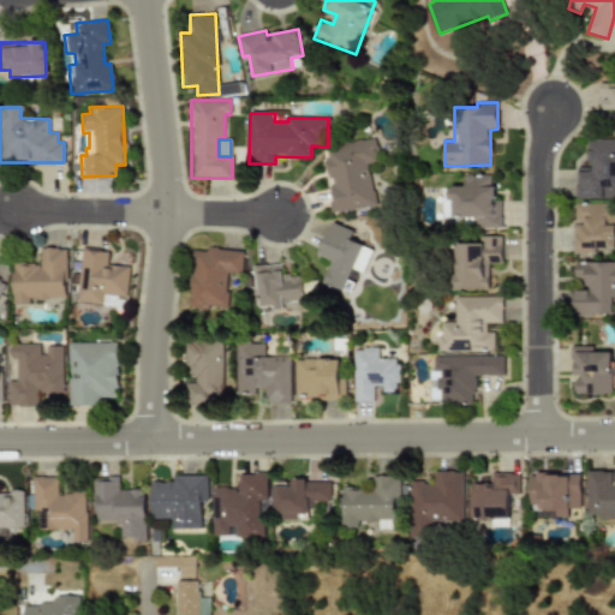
[(335,212),(375,207),(370,162),(378,161),(376,139),(340,144),(340,149),(328,150),(335,212)]
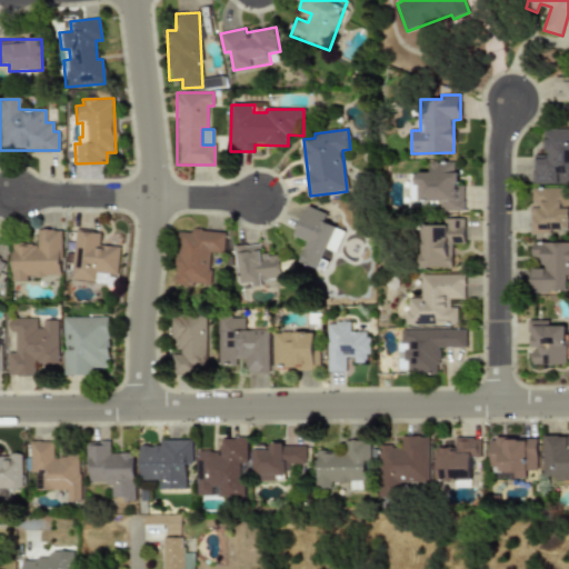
[(532,183),(568,183),(568,173),(568,129),(543,129),(543,155),(532,155),(532,183)]
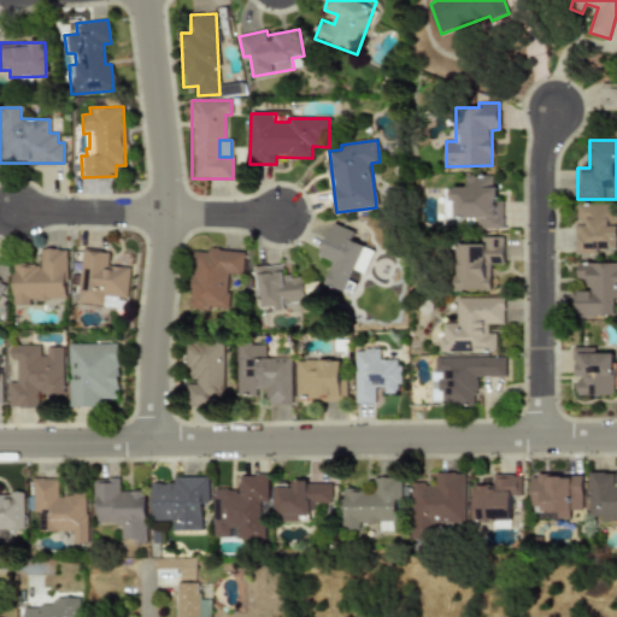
[(503,228),(503,200),(494,200),(494,175),(466,175),(466,187),(452,187),(452,217),(479,217),(479,228),(503,228)]
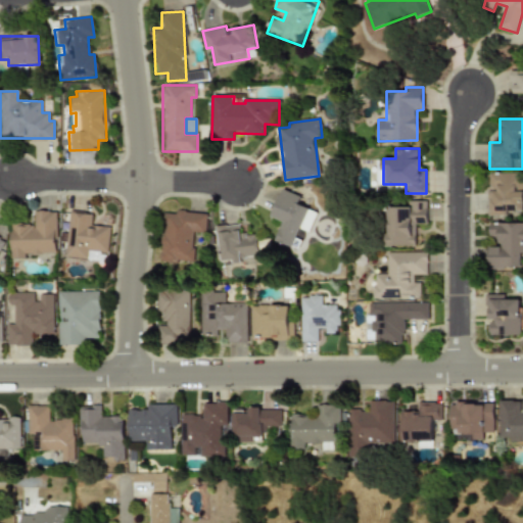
[(518,173),(487,173),(487,216),(512,216),(512,211),(522,211),(522,183),(518,183),(518,173)]
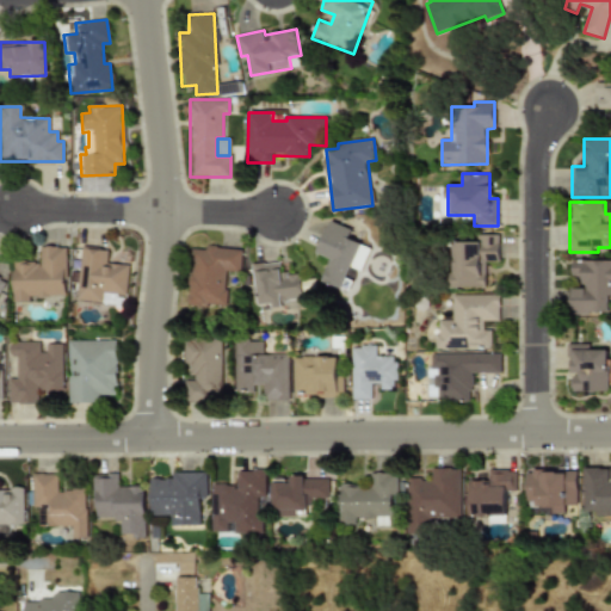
[(352,229),(331,221),(318,253),(333,259),(325,281),(343,289),(352,266),(362,270),(371,247),(349,238),(352,229)]
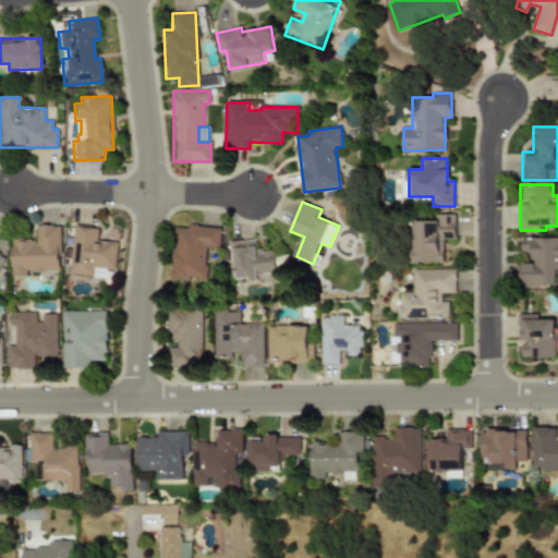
[(444,262),(444,239),(456,239),(455,214),(434,214),(434,220),(412,221),(413,263),(444,262)]
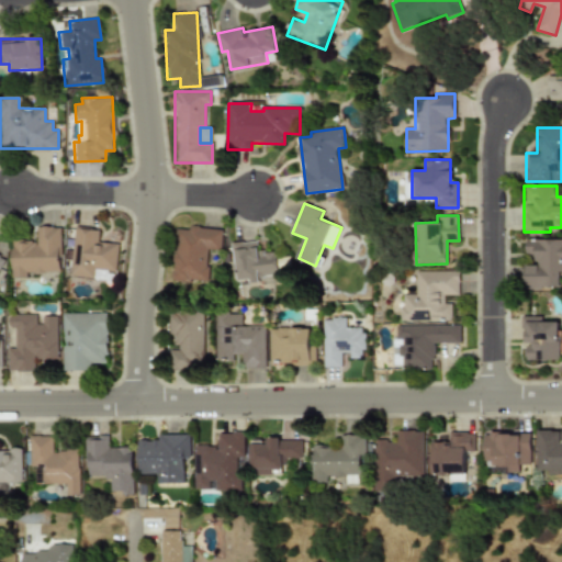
[(222,229),(175,226),(171,281),(206,283),(209,249),(221,250),(222,229)]
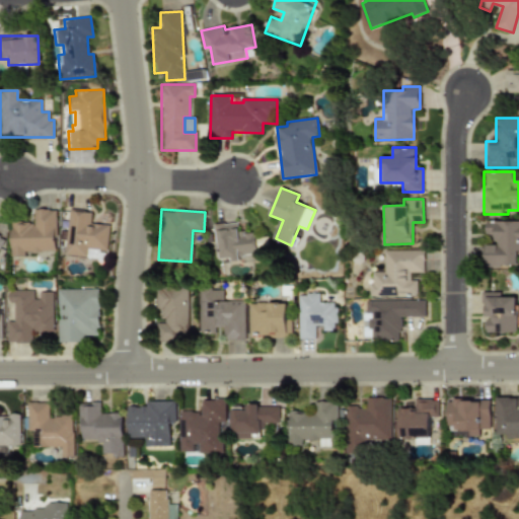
[(10,256),(23,256),(23,251),(56,252),(56,210),(33,210),(33,222),(10,222),(10,256)]
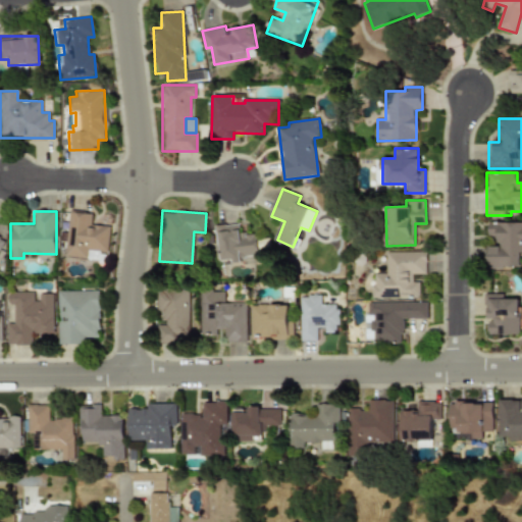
[(64,256),(86,258),(87,249),(107,251),(109,226),(90,224),(91,213),(68,211),(64,256)]
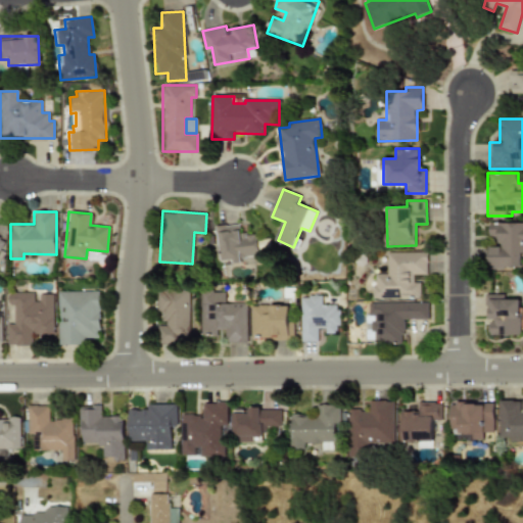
[(488,269),(522,268),(522,247),(522,246),(522,223),(487,223),(488,269)]
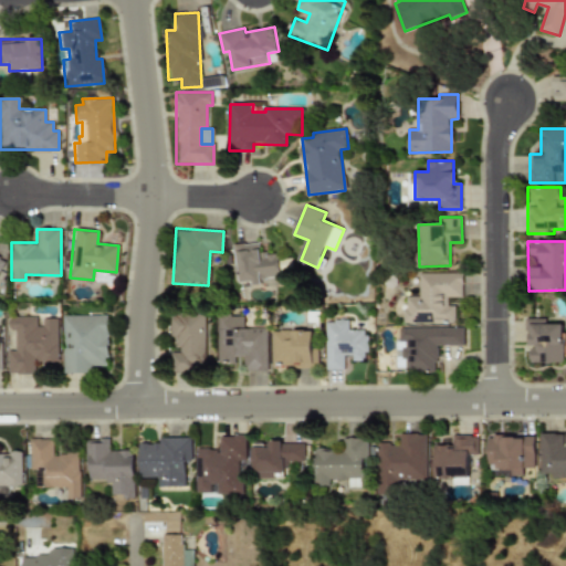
[(281,279),(279,253),(261,254),(260,242),(236,244),(239,283),(281,279)]
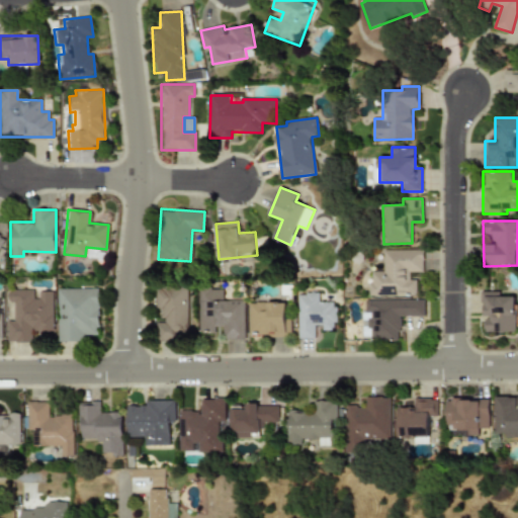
[(422,250),(382,250),(382,271),(369,271),(369,295),(415,296),(416,279),(409,279),(409,272),(422,272),(422,250)]
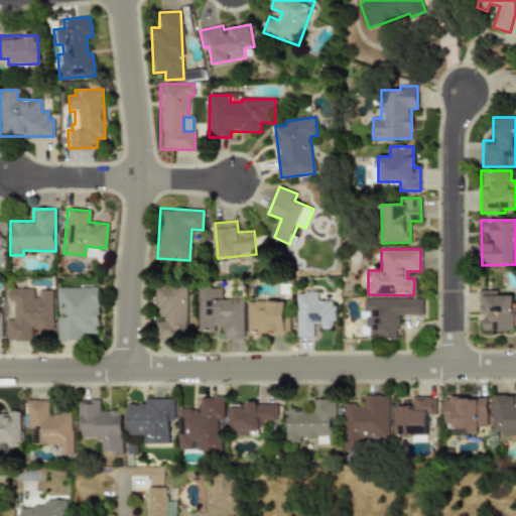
[(186,329),(186,286),(154,286),(154,307),(161,307),(161,321),(155,321),(155,329),(186,329)]
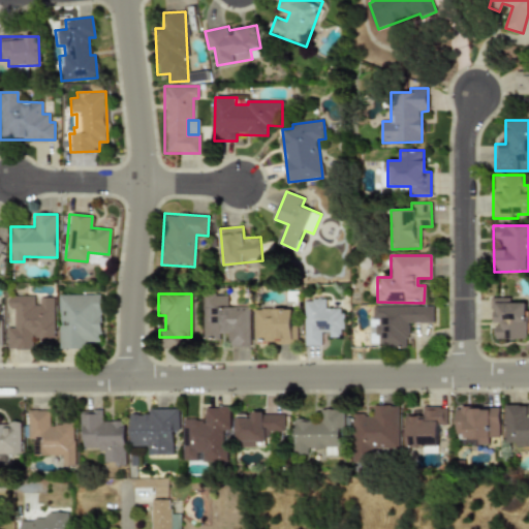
[(84,348),(84,342),(100,342),(100,294),(58,294),(58,349),(84,348)]
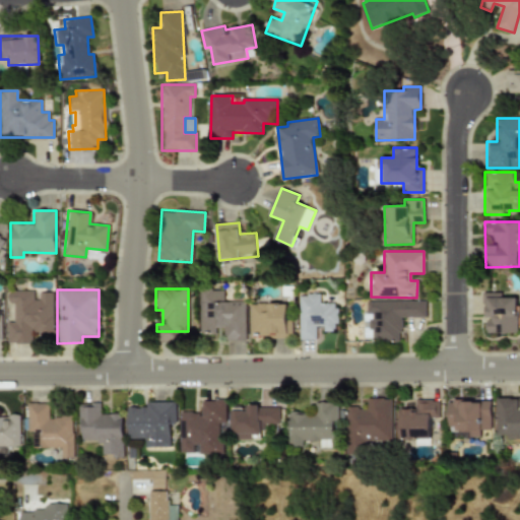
[(245,301),(223,301),(223,289),(199,289),(199,332),(224,332),(224,340),(245,340),(245,301)]
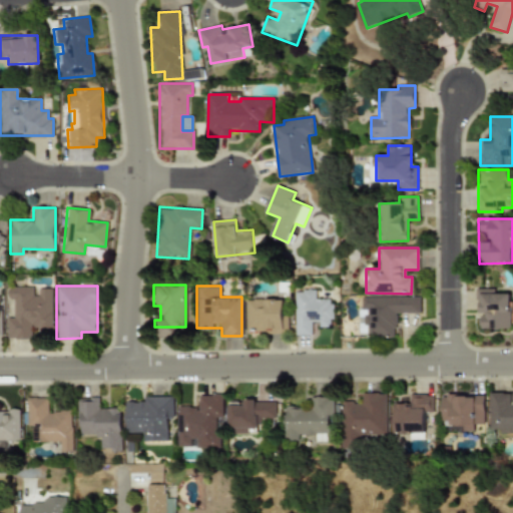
[(52,289),(38,289),(38,295),(33,295),(33,287),(12,287),(12,318),(7,318),(7,339),(32,339),(32,329),(53,329),(52,289)]
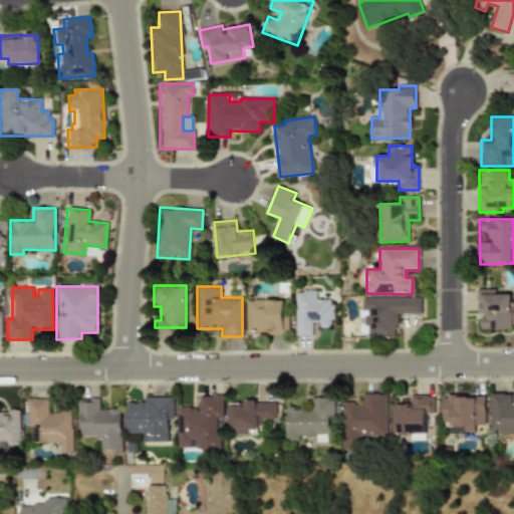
[(477,289),(478,313),(480,313),(480,329),(511,329),(510,294),(495,294),(495,289),(477,289)]
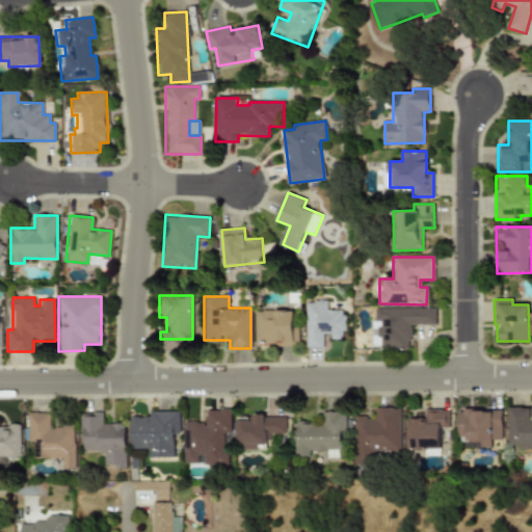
[(307,301),(307,347),(323,347),(323,337),(344,337),(344,311),(326,311),(326,301),(307,301)]
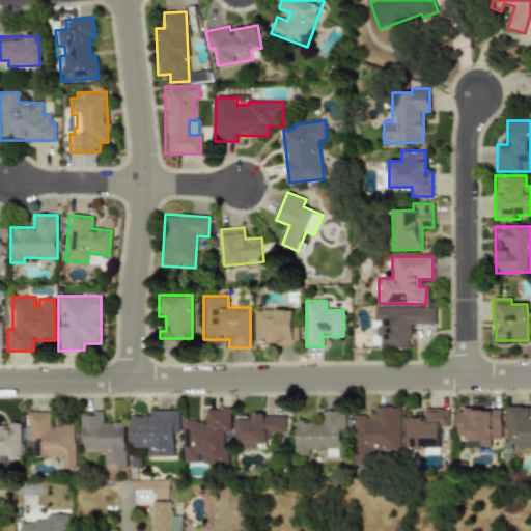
[(435,307),(371,307),(371,346),(409,347),(410,324),(435,324),(435,307)]
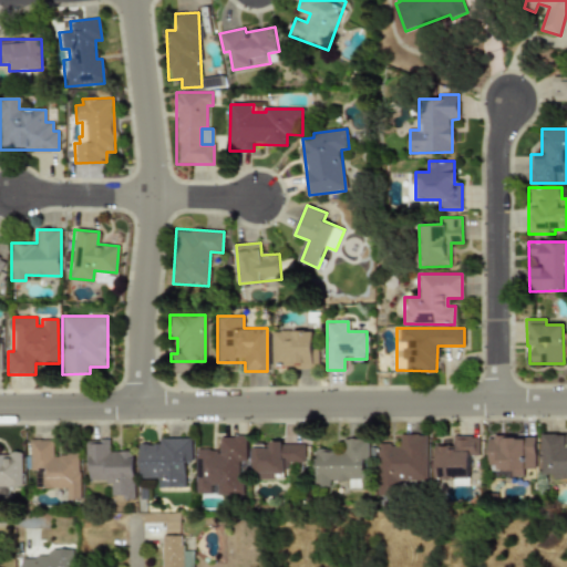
[(272,331),(272,364),(318,364),(318,349),(312,349),(313,331),(272,331)]
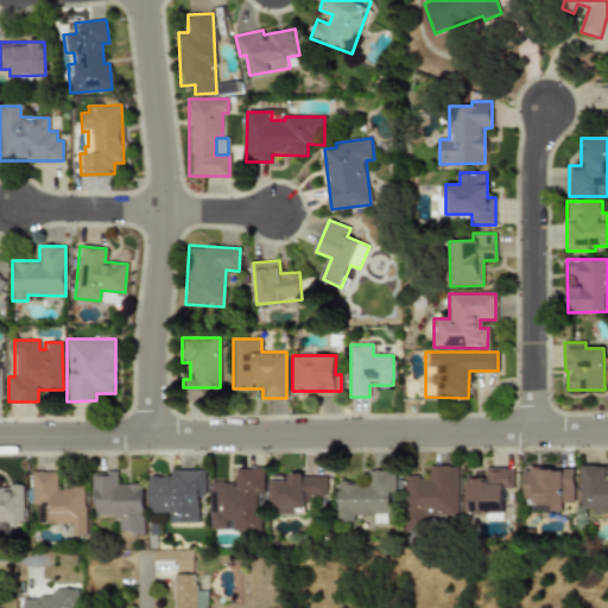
[(581,512),(607,511),(607,464),(581,466),(581,512)]
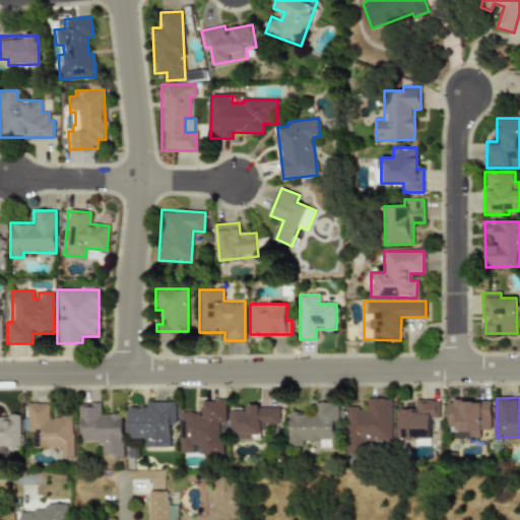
[(391,441),(391,399),(366,399),(366,407),(345,407),(346,452),(364,451),(364,441),(391,441)]
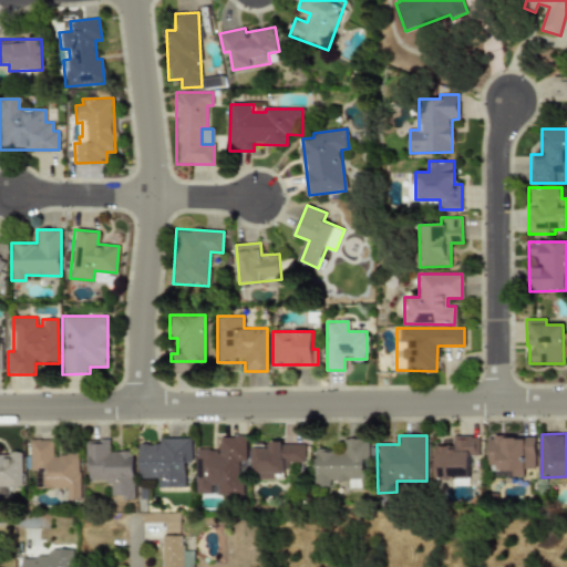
[(243,495),(243,462),(245,462),(245,436),(219,436),(219,450),(195,450),(195,494),(210,494),(210,486),(217,486),(217,495),(243,495)]
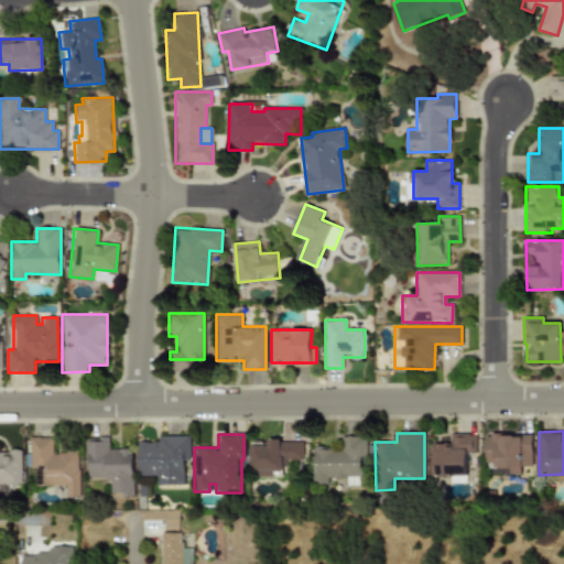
[(432,475),(466,476),(466,453),(475,453),(475,434),(449,434),(449,444),(432,444),(432,475)]
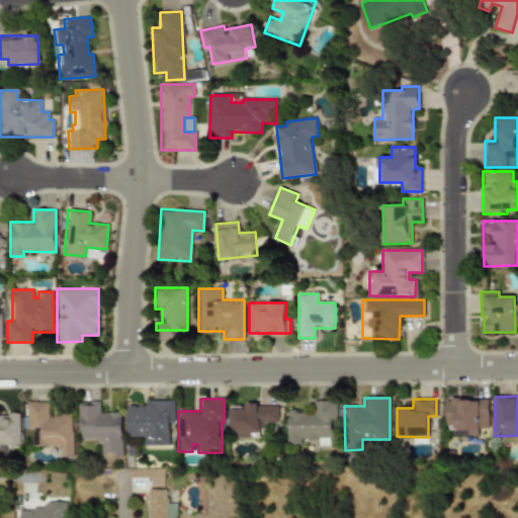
[(489,428),(488,399),(444,400),(445,433),(467,432),(467,435),(478,435),(478,428),(489,428)]
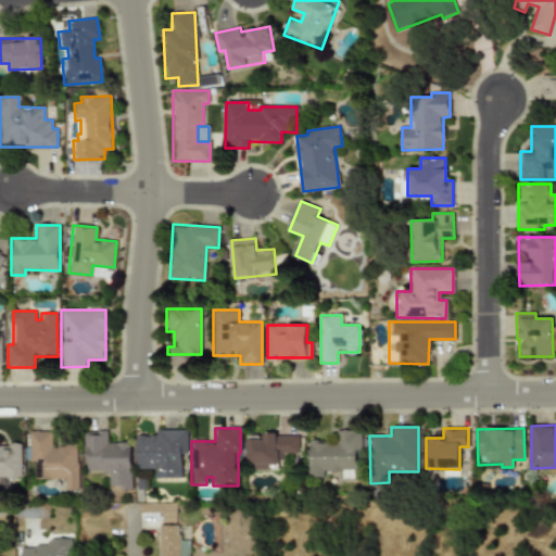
[(154,478),(181,478),(180,454),(187,454),(187,429),(155,430),(155,436),(135,437),(135,469),(153,468),(154,478)]
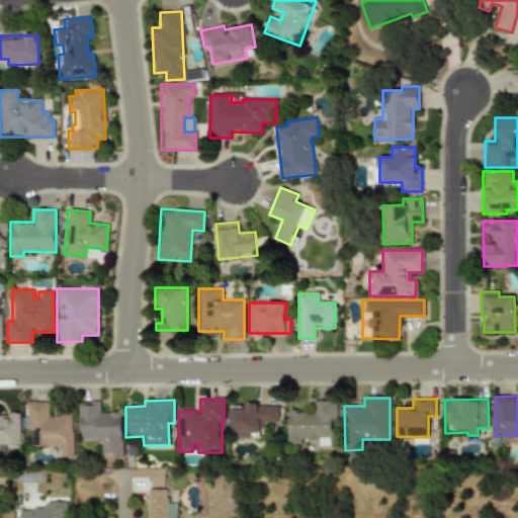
[(287,412),(287,445),(301,445),(301,438),(335,438),(335,401),(313,401),(313,412),(287,412)]
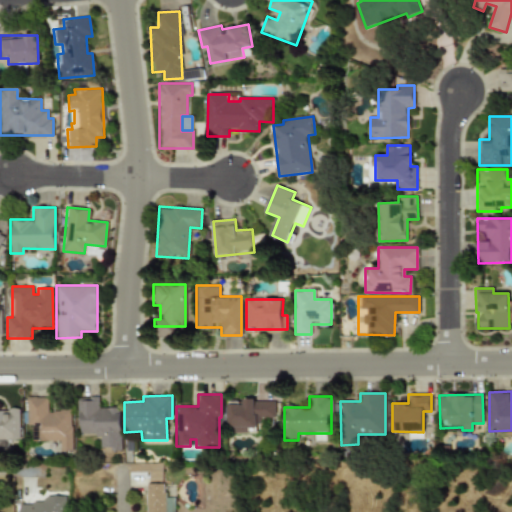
[(71,410),(47,410),(47,397),(26,397),(26,424),(31,424),(31,440),(59,440),(59,451),(72,451),(71,410)]
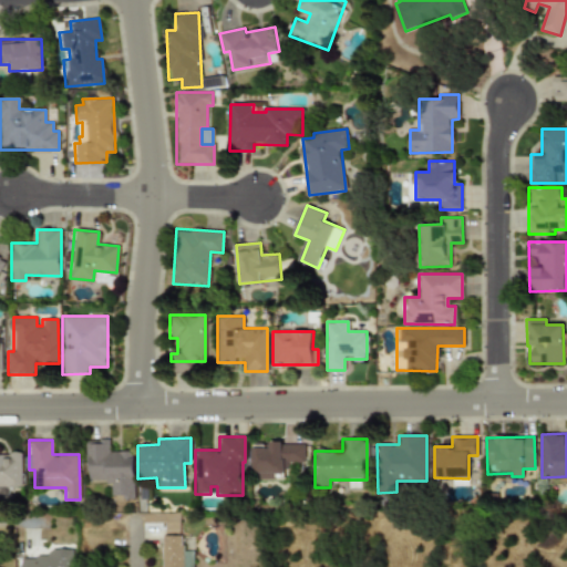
[(86,481),(110,481),(110,497),(133,497),(133,451),(109,451),(109,440),(85,440),(86,481)]
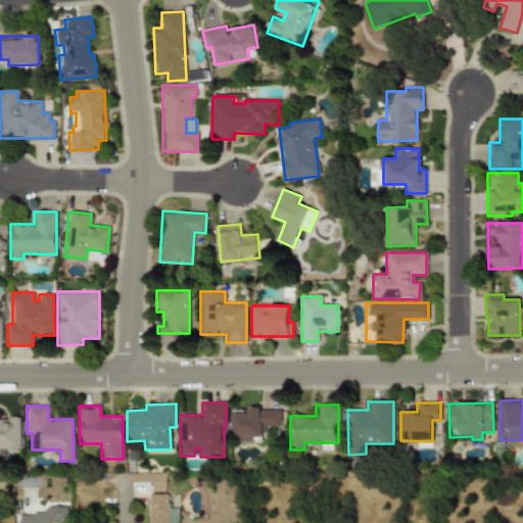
[(280,427),(281,409),(248,409),(248,412),(233,412),(233,442),(252,442),(252,435),(264,435),(264,426),(280,427)]
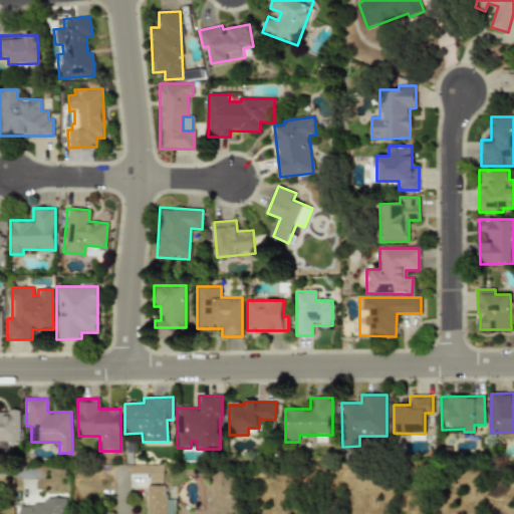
[(19,411),(0,411),(0,453),(9,453),(9,442),(19,442),(19,411)]
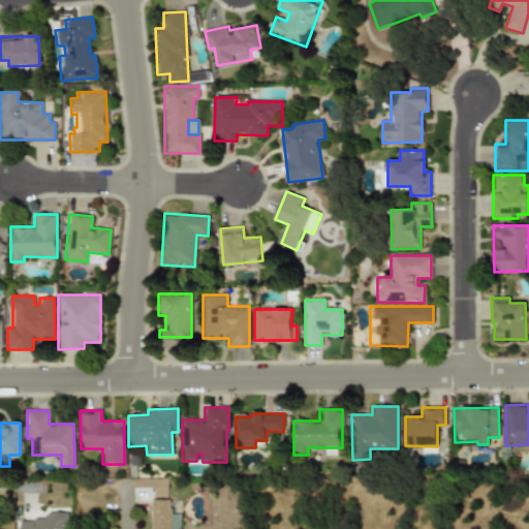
[(149,528),(178,528),(178,515),(168,515),(168,500),(150,499),(149,528)]
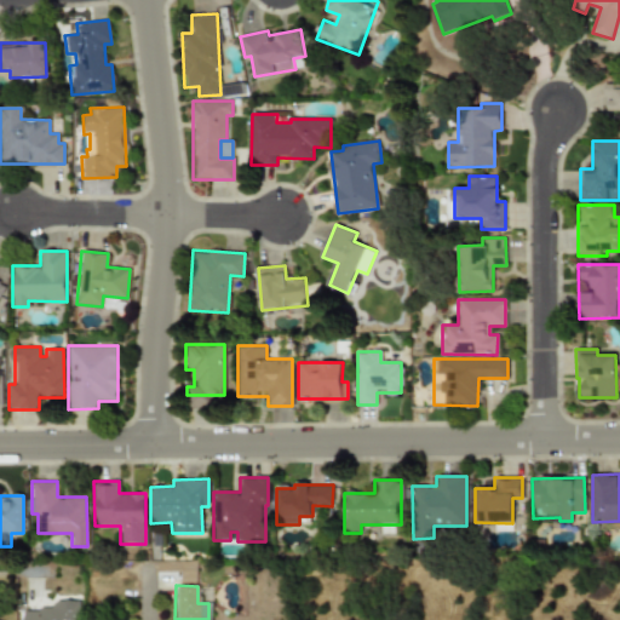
[(22,609),(22,619),(76,619),(78,601),(52,601),(52,609),(22,609)]
